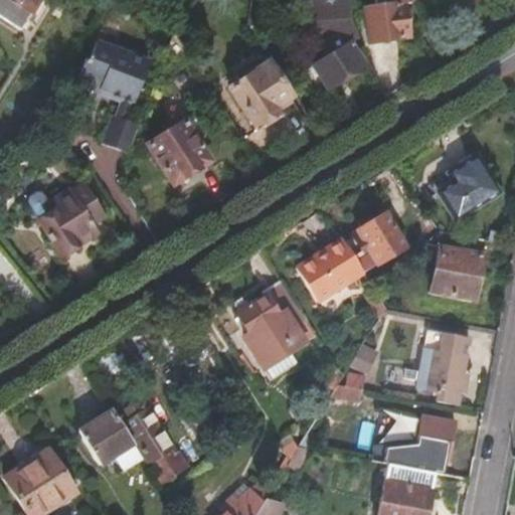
[(0,0),(0,15),(21,30),(38,0),(0,0)]
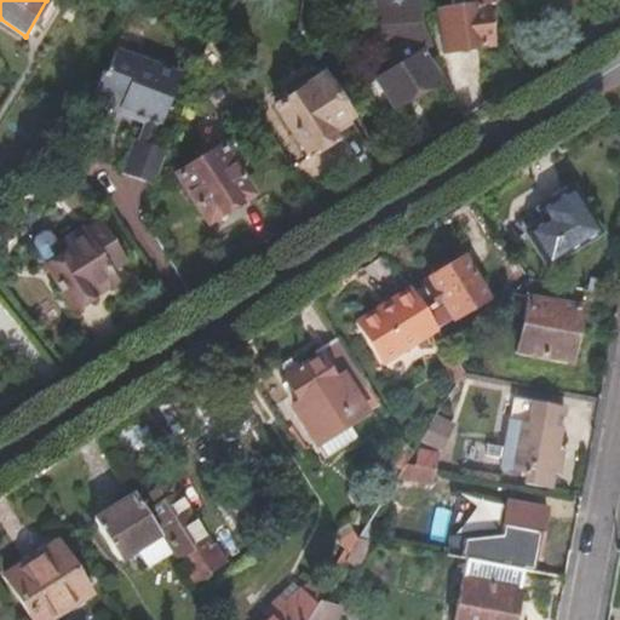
[(366,0),(366,27),(413,23),(413,0),(366,0)]
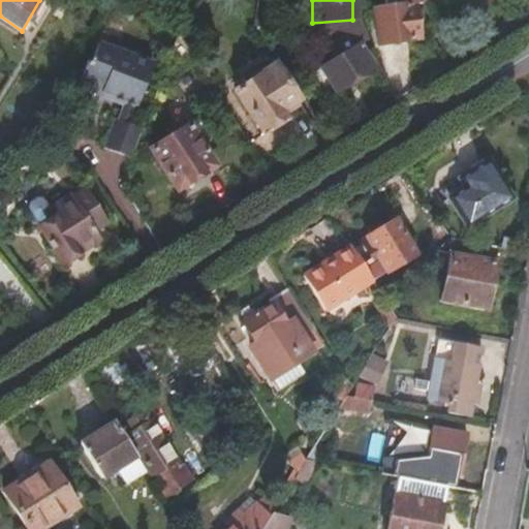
[(417,2),(424,1),(423,0),(386,0),(387,6),(373,8),(378,45),(422,38),(417,2)]
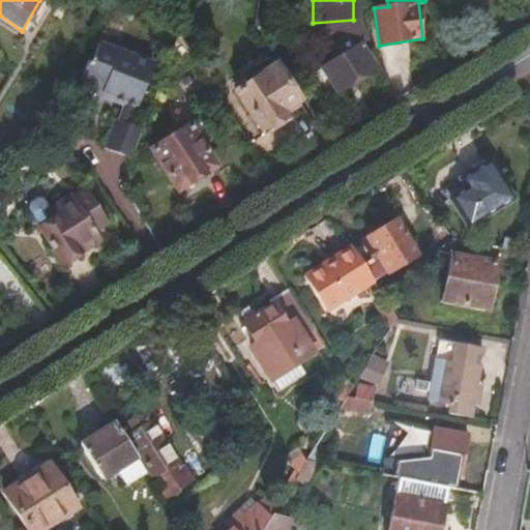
[(359,43),(364,39),(355,20),(353,20),(313,23),(326,48),(329,46),(335,57),(359,43)]
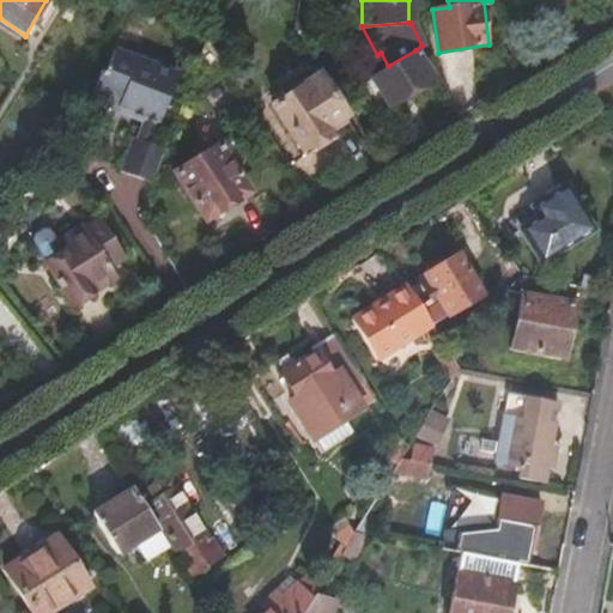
[(90,102),(119,114),(121,105),(159,121),(177,73),(115,49),(108,70),(103,68),(90,102)]
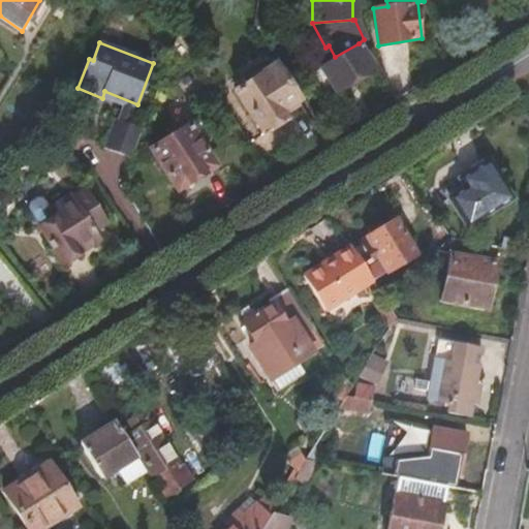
[(371,66),(359,43),(335,57),(319,67),(333,91),(371,66)]
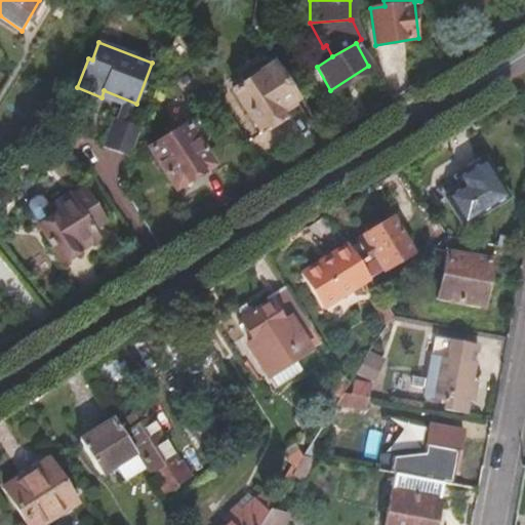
[(234,70),(243,83),(263,71),(253,56),(234,70)]
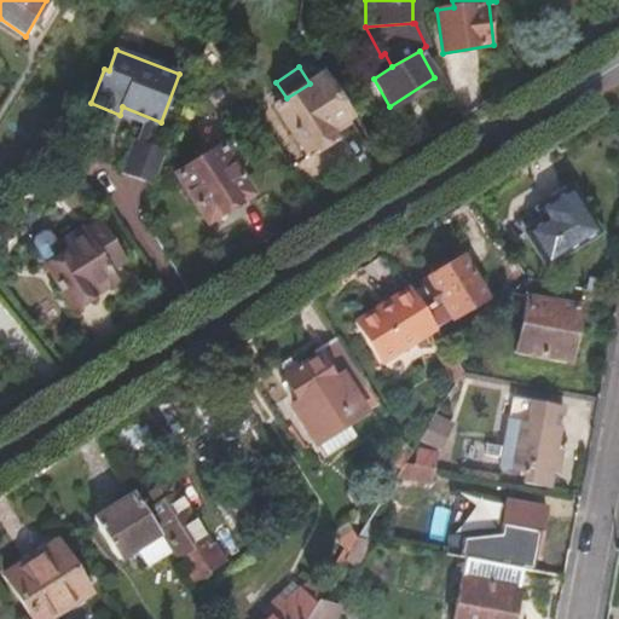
[(301,149),(352,115),(324,74),(310,84),(287,98),(275,106),(301,149)]
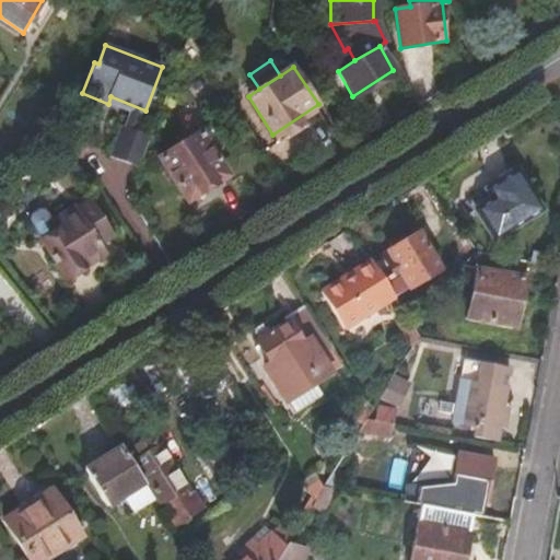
[(131,114),(127,126),(137,130),(141,116),(143,117),(146,111),(111,96),(108,104),(131,114)]
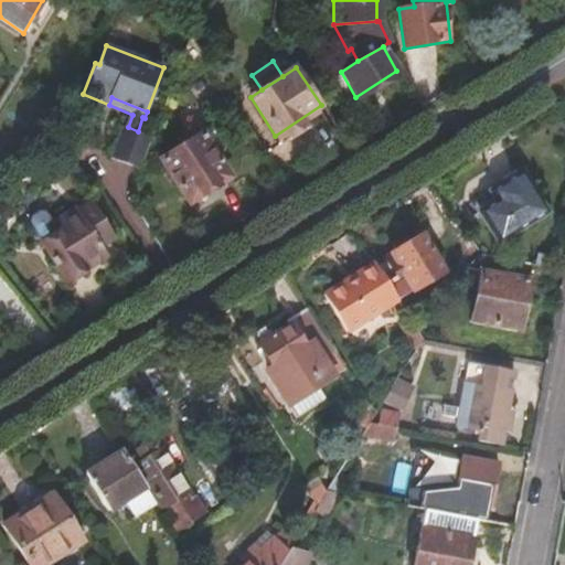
[(112,156),(140,168),(151,138),(138,131),(128,127),(124,126),(112,156)]
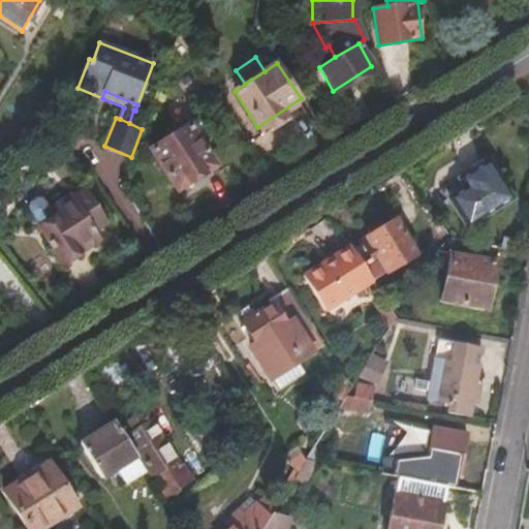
[(196,179),(216,166),(189,124),(151,149),(173,185),(192,173),(196,179)]
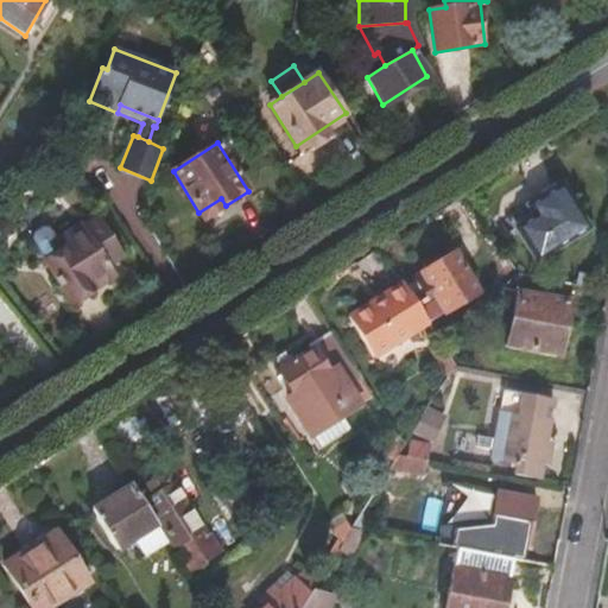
[(536,261),(586,228),(559,184),(526,204),(533,216),(515,228),(536,261)]
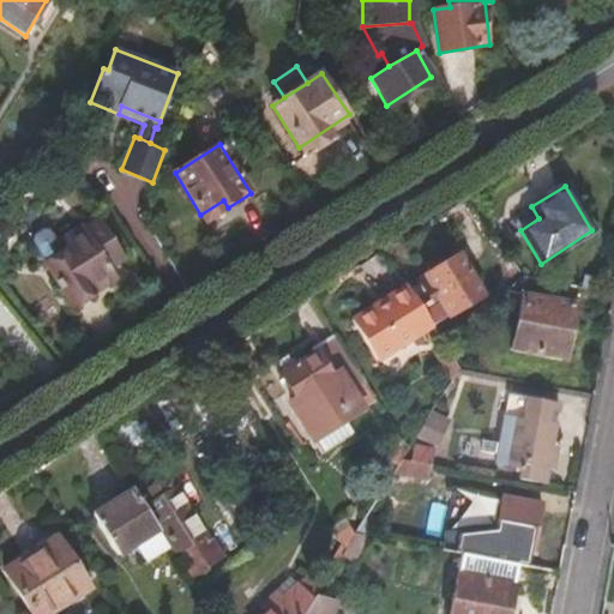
[(71,302),(114,275),(82,224),(56,239),(62,250),(46,260),(71,302)]
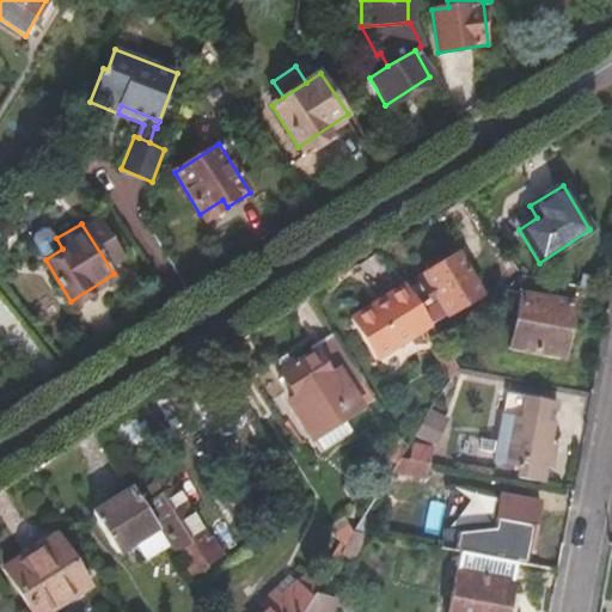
[(457,254),(407,285),(432,325),(482,293),(457,254)]
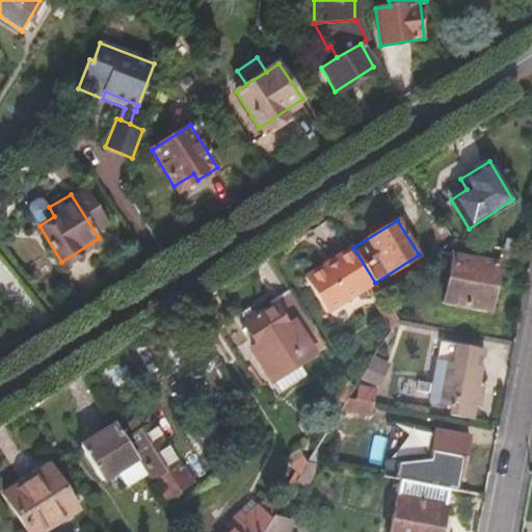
[(486,312),(500,248),(455,239),(443,303),(486,312)]
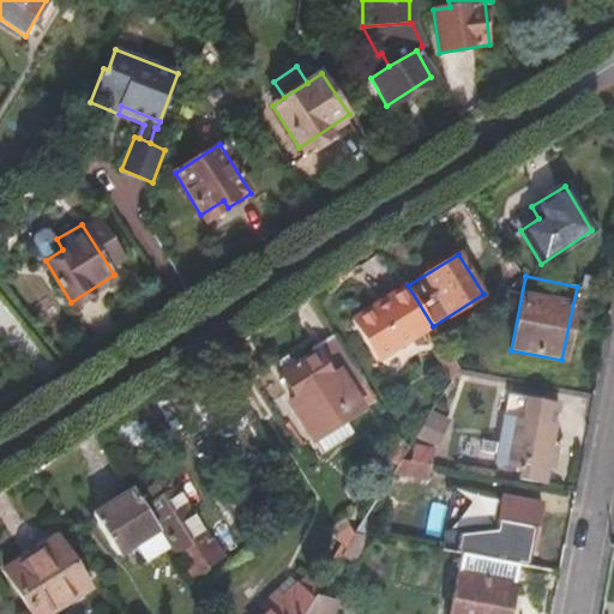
[(433,326),(408,286),(387,299),(390,302),(379,309),(377,305),(353,320),(378,361),(433,326)]
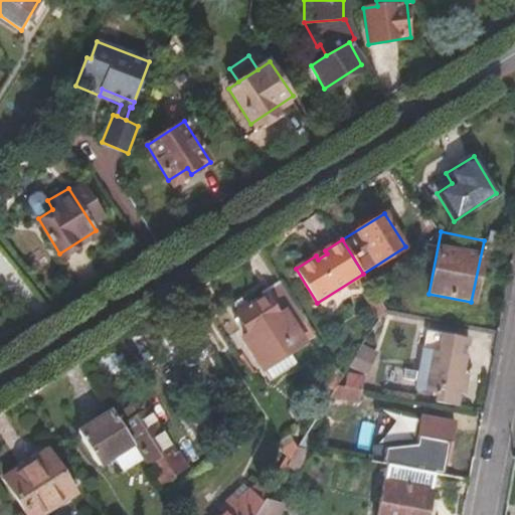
[(297,306),(283,284),(267,295),(279,315),(285,311),(286,312),(297,306)]
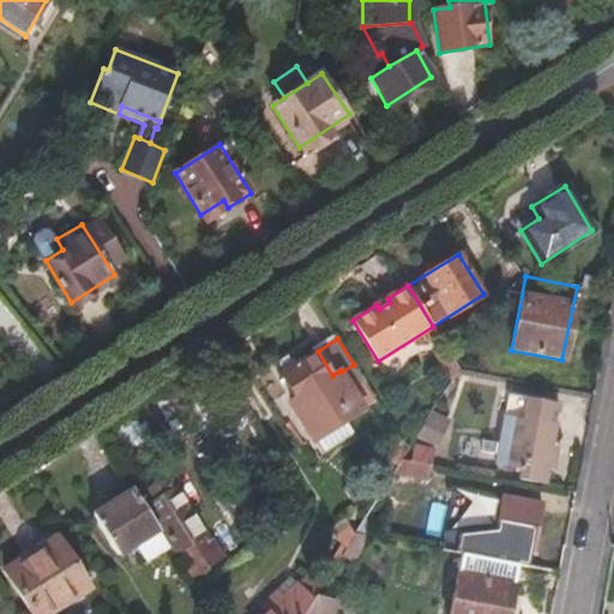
[(332,375),(318,351),(296,366),(293,361),(282,368),(284,373),(281,374),(295,398),(289,403),(318,452),(353,431),(348,421),(363,410),(351,389),(363,381),(354,365),(341,372),(339,371),(332,375)]
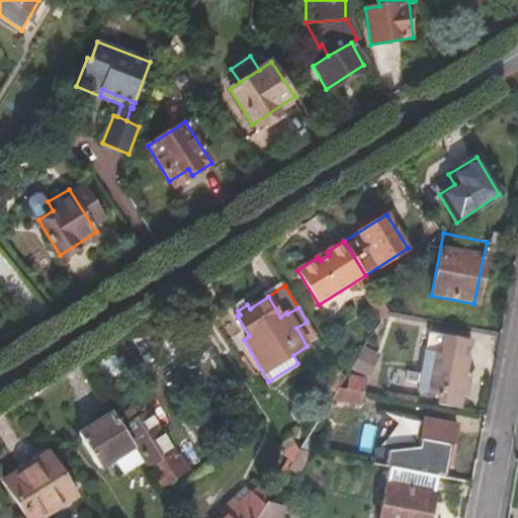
[(436,407),(456,411),(468,351),(447,346),(445,356),(426,352),(418,389),(439,394),(436,407)]
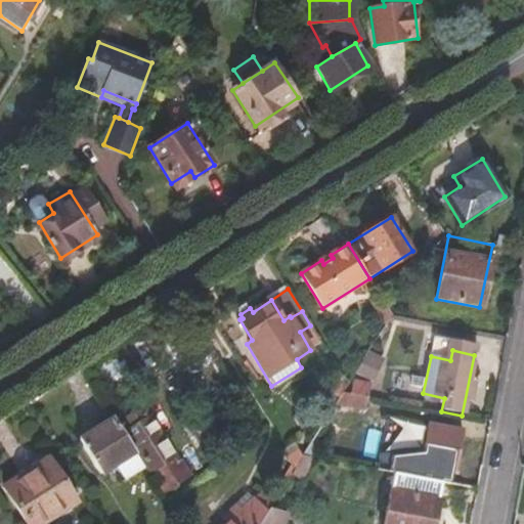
[(370,374),(355,370),(347,383),(342,392),(366,396),(370,374)]
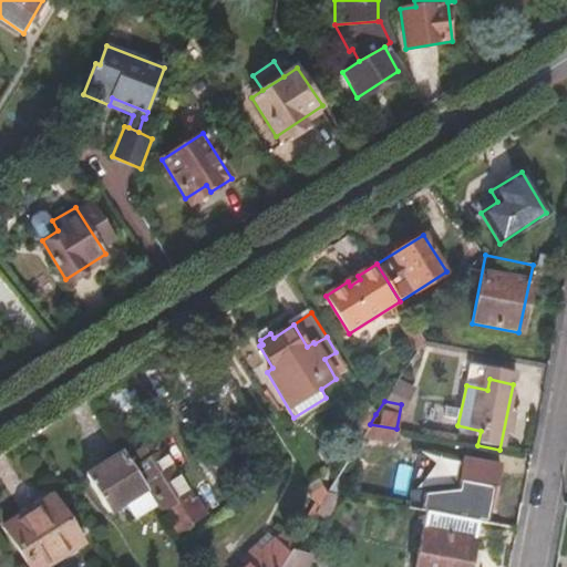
[(370,424),(375,414),(369,405),(358,423),(367,430),(370,424)]
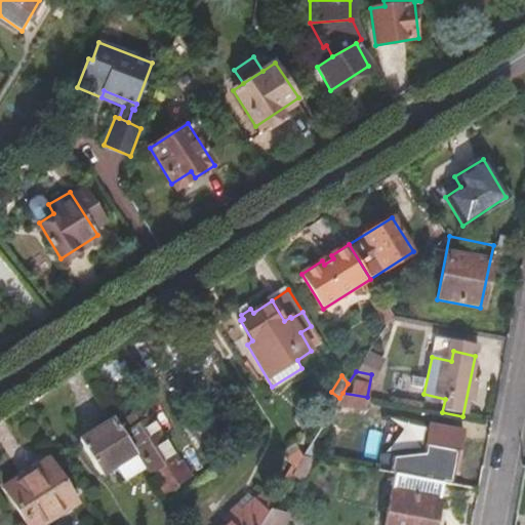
[(365,412),(367,397),(342,393),(339,398),(324,422),(335,428),(347,408),(365,412)]
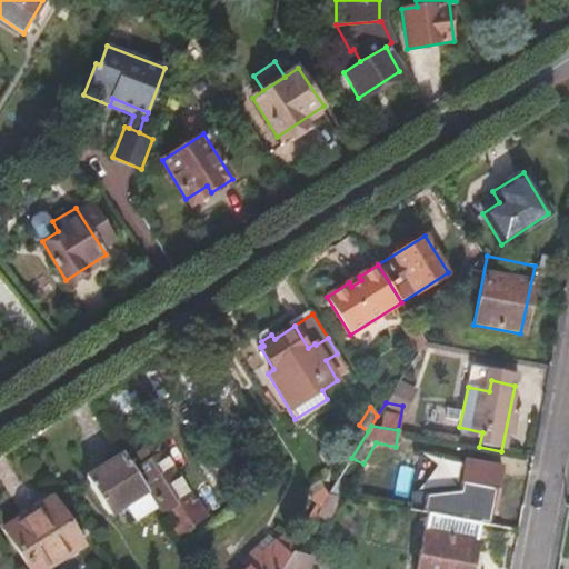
[(160,455),(153,443),(136,456),(141,465),(136,469),(178,532),(206,513),(196,498),(192,499),(162,452),(160,455)]
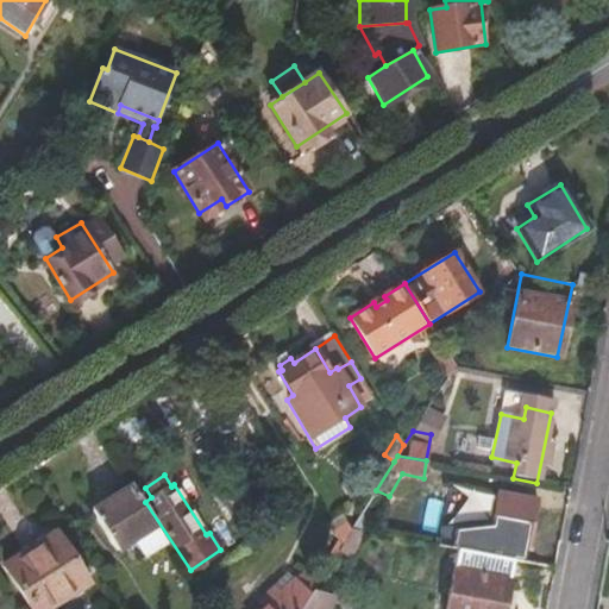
[(167,541),(131,485),(92,510),(117,551),(132,540),(143,557),(167,541)]
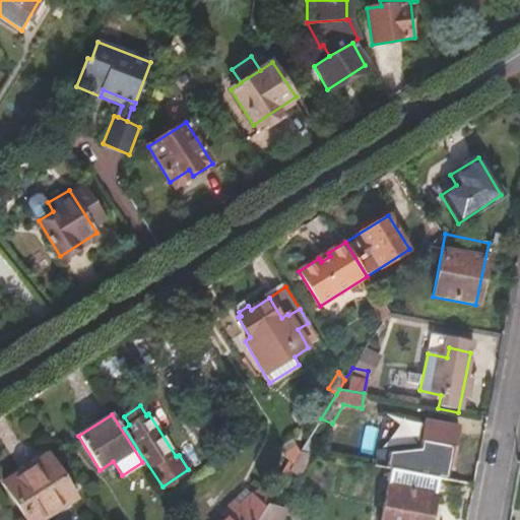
[(437,478),(448,480),(459,425),(426,417),(414,474),(437,478)]
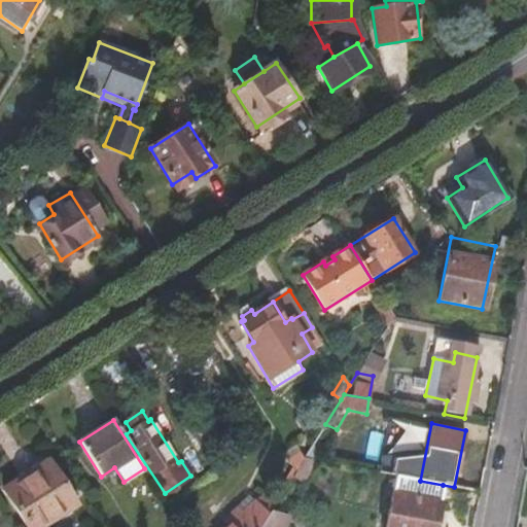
[(316,460),(305,457),(292,477),(305,481),(316,460)]
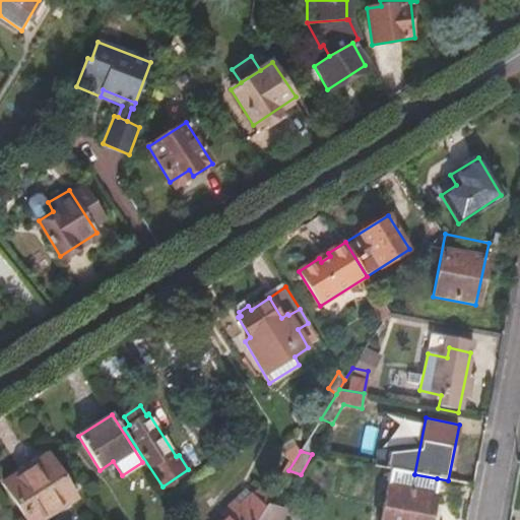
[(26,519),(38,519),(74,496),(47,454),(2,482),(26,519)]
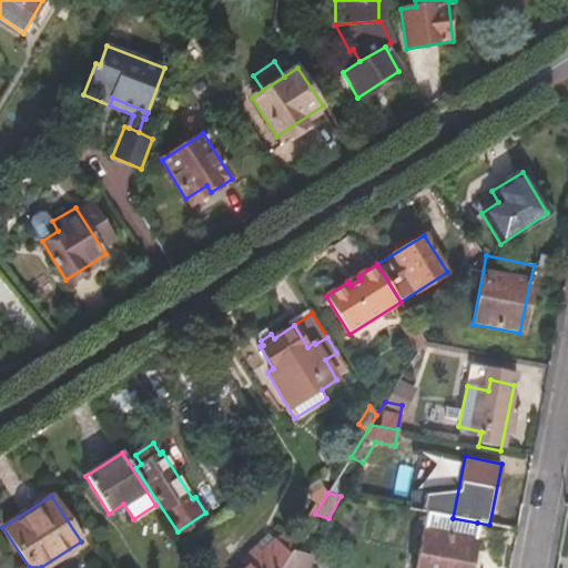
[(468,567),(477,523),(453,518),(427,513),(416,567),(468,567)]
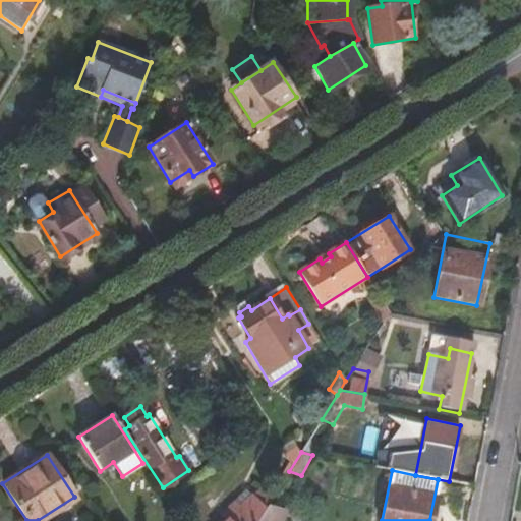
[(256,520),(268,505),(271,499),(259,487),(239,507),(235,502),(221,513),(226,519),(224,520),(256,520)]
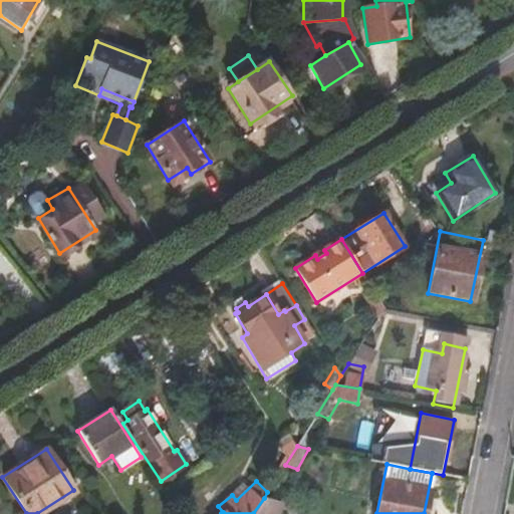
[(253,513),(278,513),(282,503),(264,498),(253,513)]
